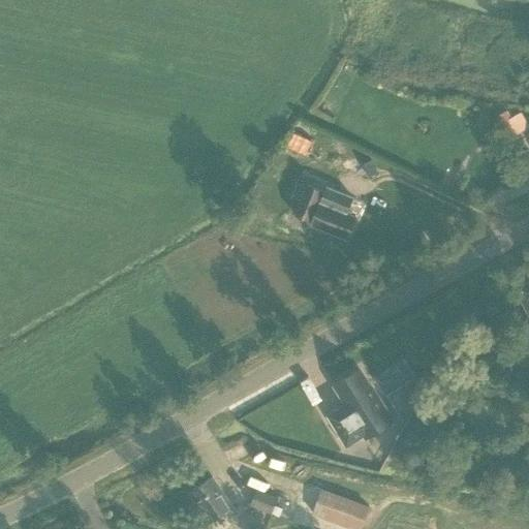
[(496,117),(509,141),(526,131),(517,115),(512,117),(508,110),(496,117)]
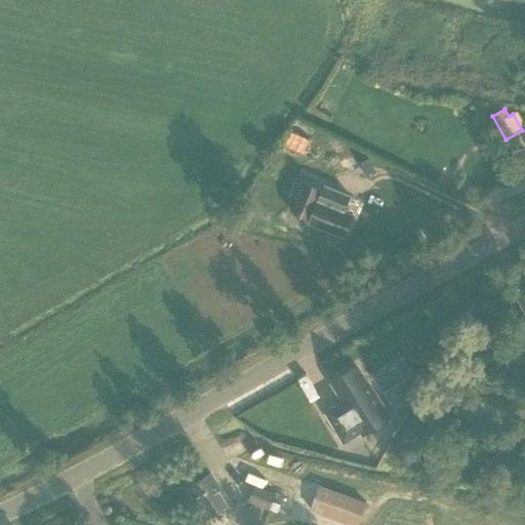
[(310,140),(290,131),(281,150),(301,159),(310,140)]
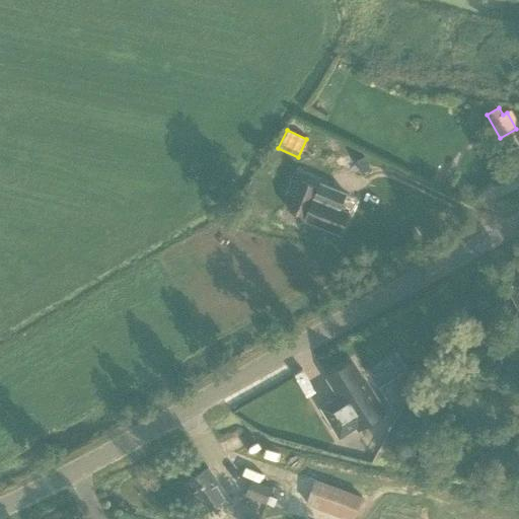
[(341,234),(349,213),(340,209),(345,194),(319,183),(317,188),(300,180),(289,210),(305,217),(304,220),(341,234)]
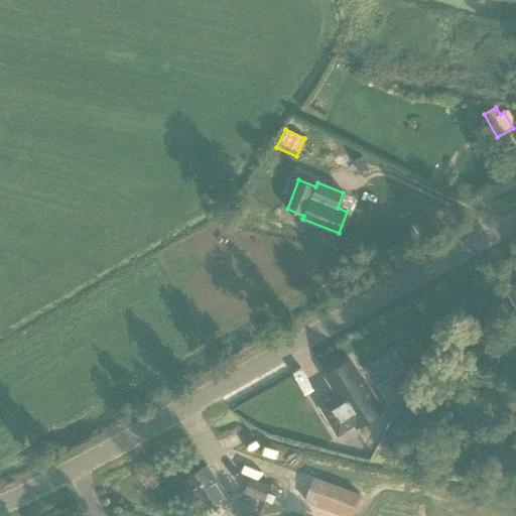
[(515,280),(505,286),(515,306),(515,280)]
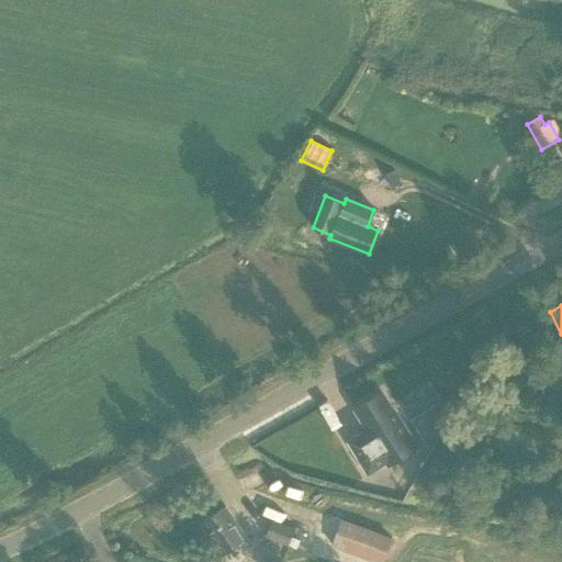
[(394,408),(383,391),(352,409),(366,430),(347,442),(368,475),(385,464),(388,468),(419,447),(395,408),(394,408)]
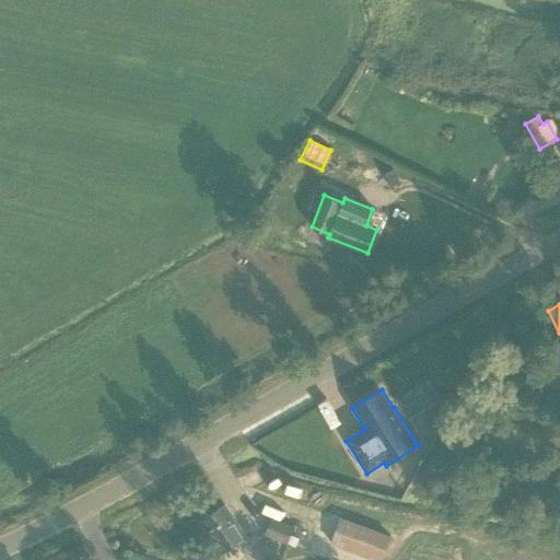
[(426,446),(445,415),(434,396),(406,413),(426,446)]
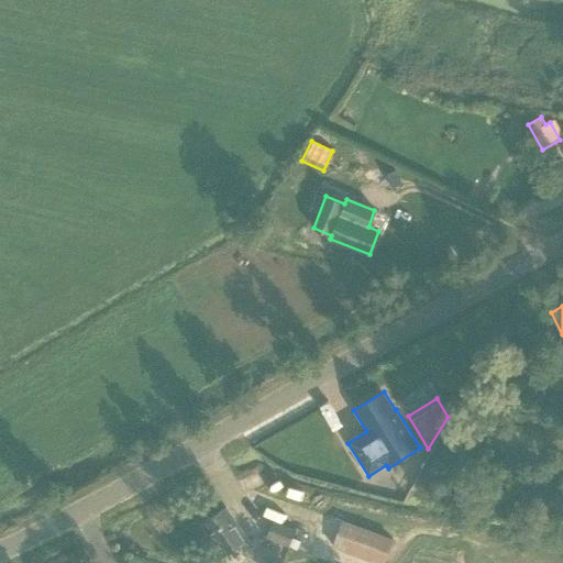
[(288,433),(277,441),(285,453),(296,445),(288,433)]
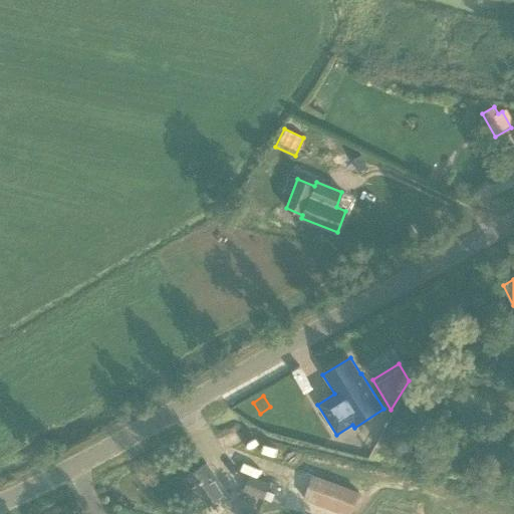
[(228,493),(207,463),(184,478),(205,509),(228,493)]
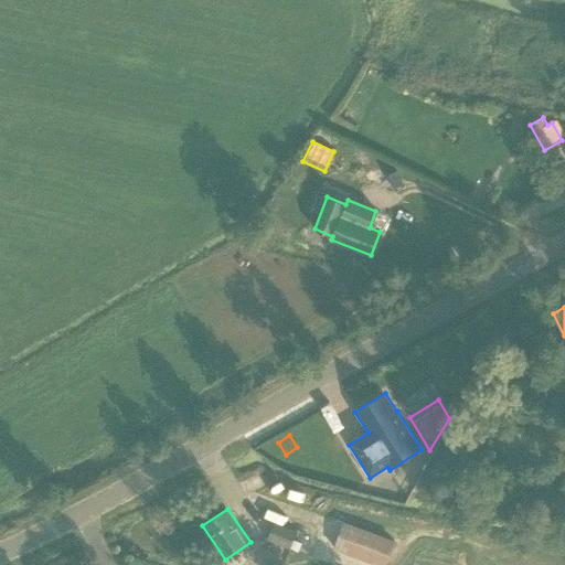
[(385,564),(395,541),(343,521),(332,548),(375,564),(385,564)]
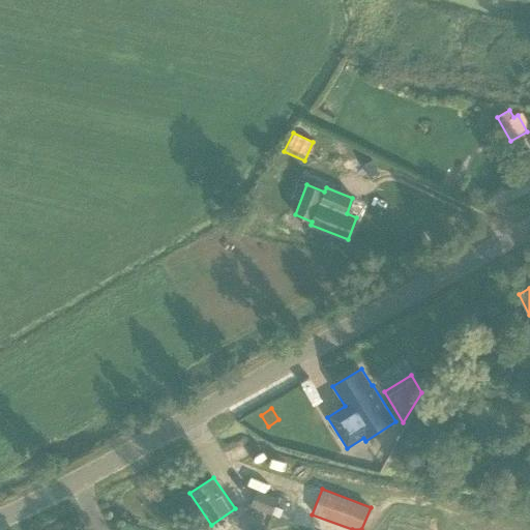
[(251,507),(271,514),(277,497),(257,490),(251,507)]
